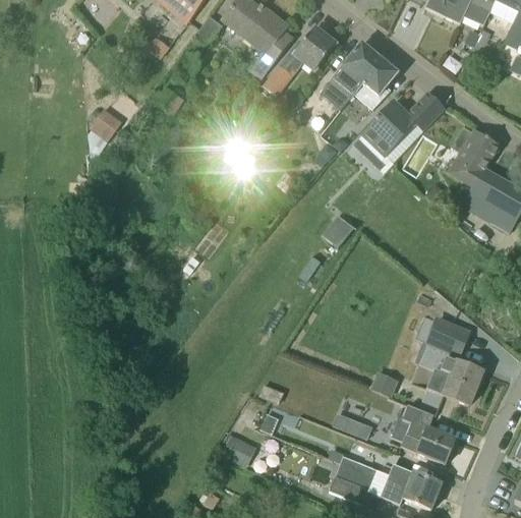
[(155,0),(157,1),(157,0),(159,0),(186,23),(193,14),(203,0),(155,0)]
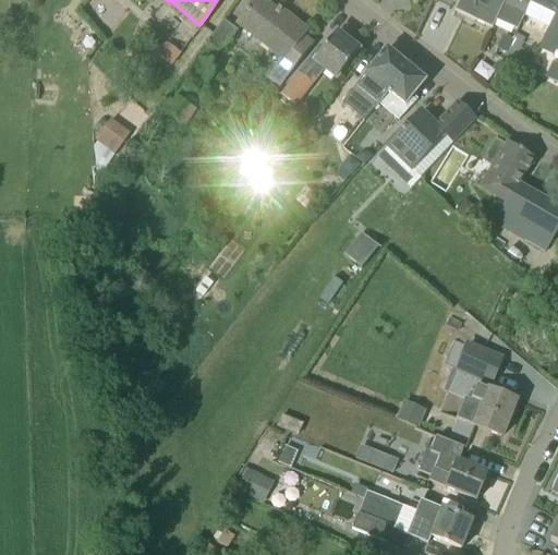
[(267,74),(280,84),(312,43),(303,35),(307,29),(279,7),(277,10),(264,0),(254,0),(238,22),(281,56),(267,74)]
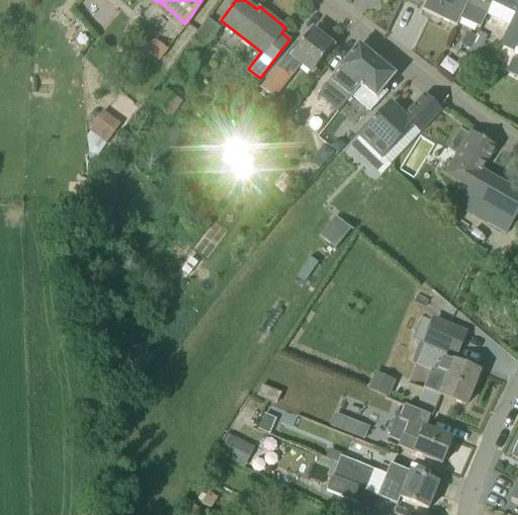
[(486,12),(491,0),(429,0),(425,9),(453,23),(463,2),(486,12)]
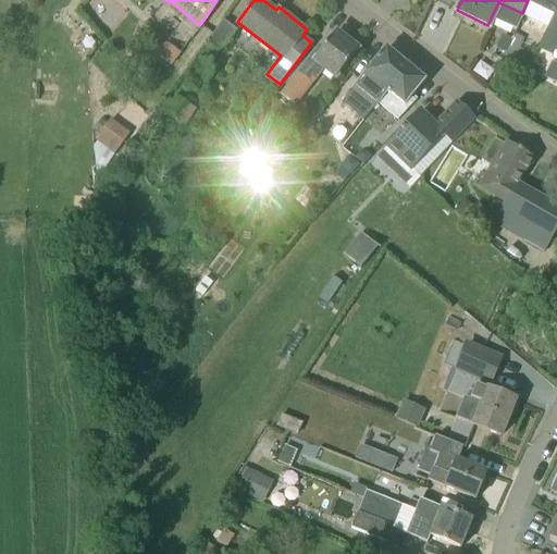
[(528,0),(522,13),(549,26),(556,10),(556,9),(556,0),(528,0)]
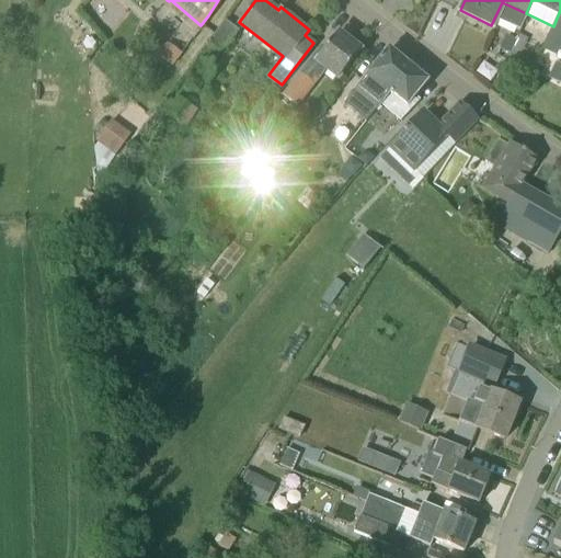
[(560,9),(560,10),(553,26),(545,47),(560,55),(560,9)]
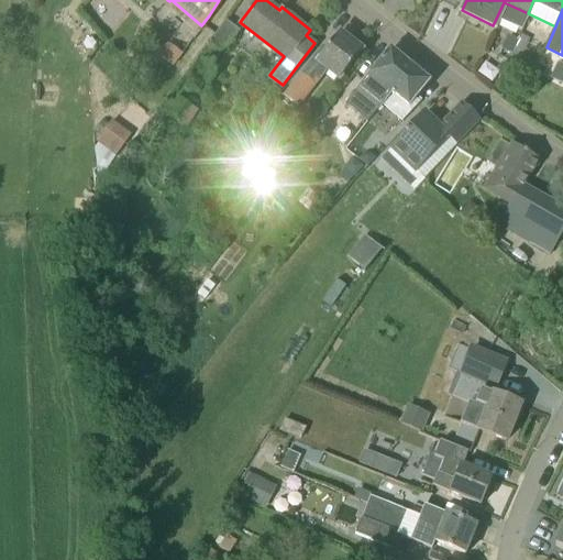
[(209,53),(214,45),(222,51),(240,28),(227,18),(202,48),(209,53)]
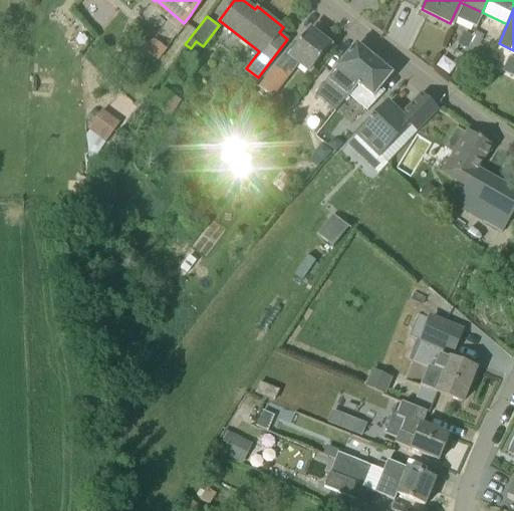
[(295,40),(276,64),(260,85),(272,95),(299,60),(310,69),(330,44),(327,41),(328,40),(319,33),(318,35),(310,28),(298,42),(295,40)]
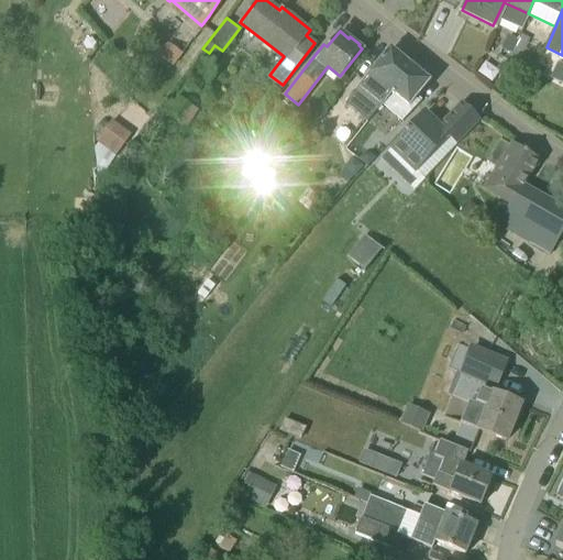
[(509,55),(519,59),(530,35),(521,31),(509,55)]
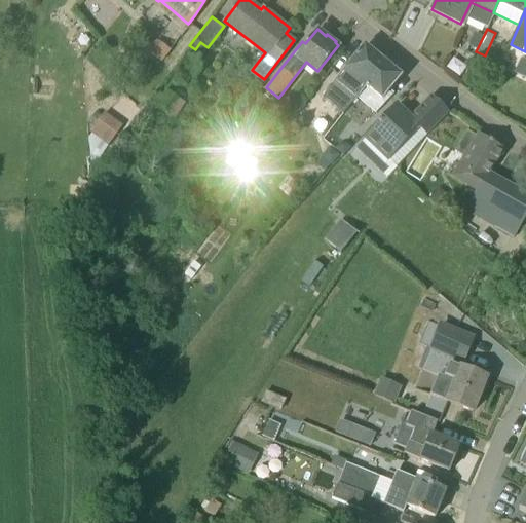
[(478,47),(483,34),(475,31),(468,43),(478,47)]
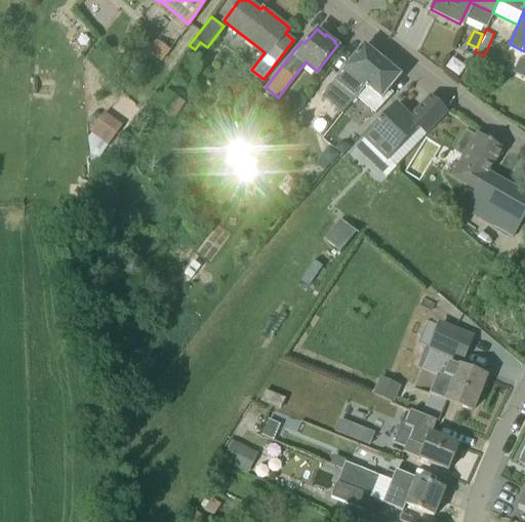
[(162,58),(170,47),(157,37),(154,40),(151,37),(145,45),(162,58)]
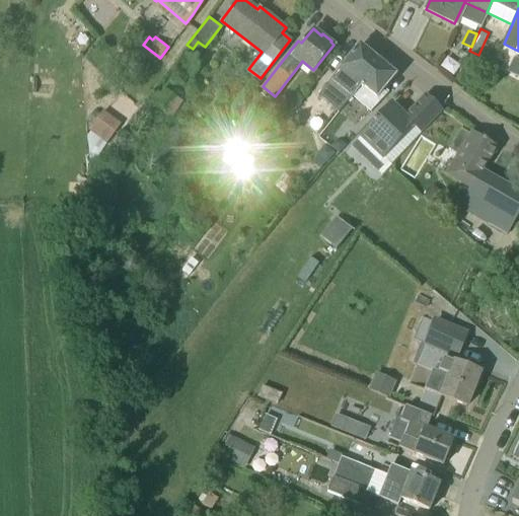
[(327,83),(319,93),(340,109),(347,101),(353,94),(362,83),(356,78),(375,56),(360,44),(327,83)]
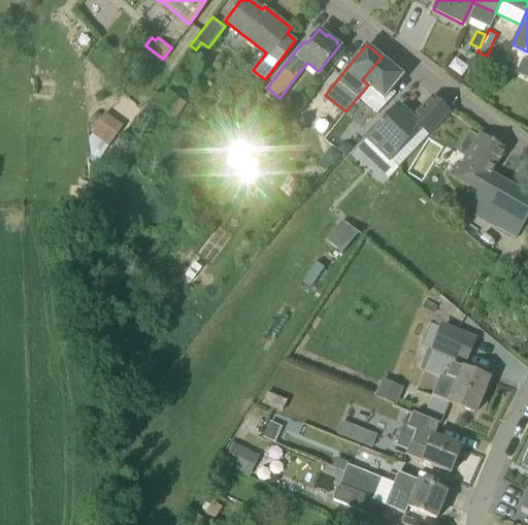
[(527,58),(524,56),(517,70),(527,75),(527,58)]
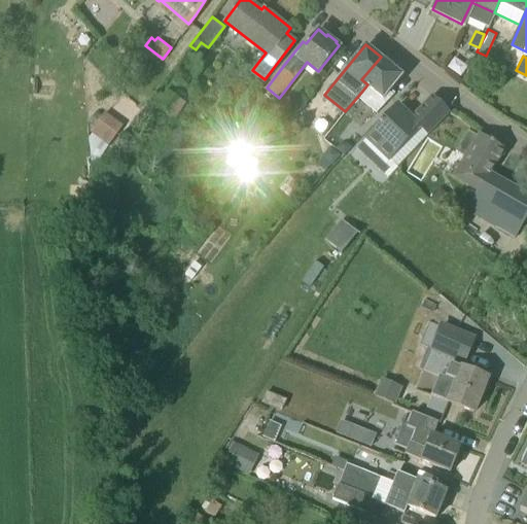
[(367,84),(358,96),(378,111),(396,93),(391,88),(402,74),(381,57),(361,79),(367,84)]
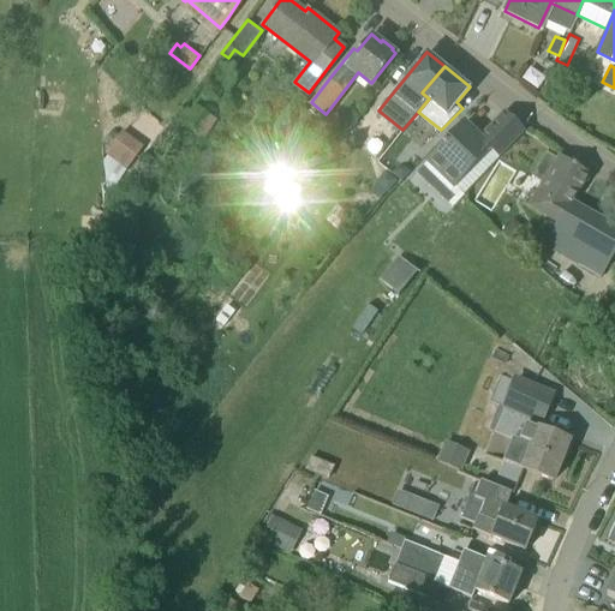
[(177,115),(181,119),(204,136),(218,118),(195,102),(190,108),(185,103),(177,115)]
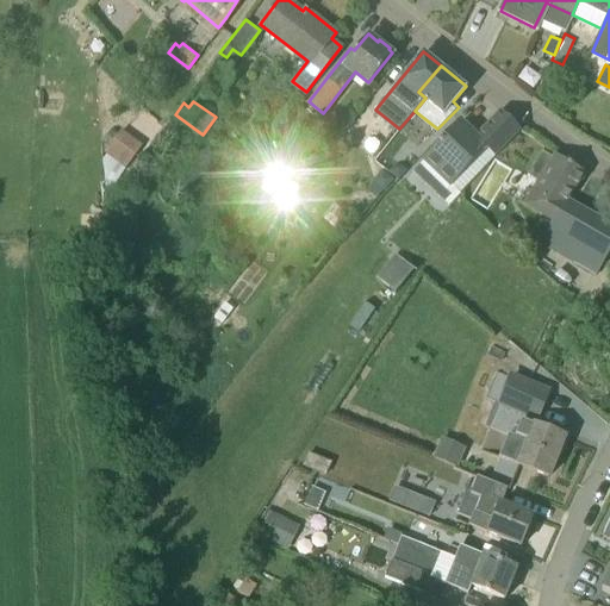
[(460,192),(495,155),(520,129),(500,110),(477,136),(460,120),(424,158),(460,192)]
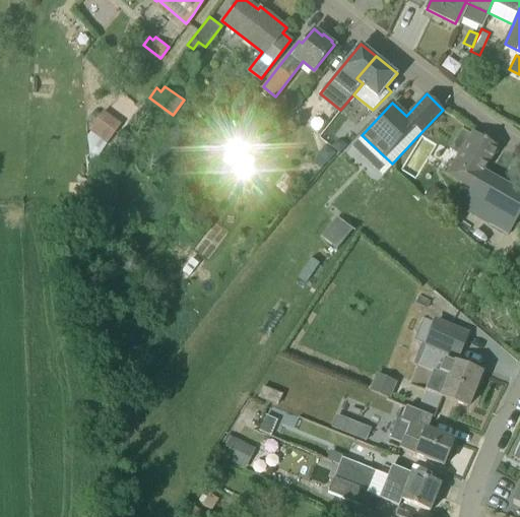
[(90,128),(91,129),(88,133),(89,156),(94,159),(122,121),(104,109),(90,128)]
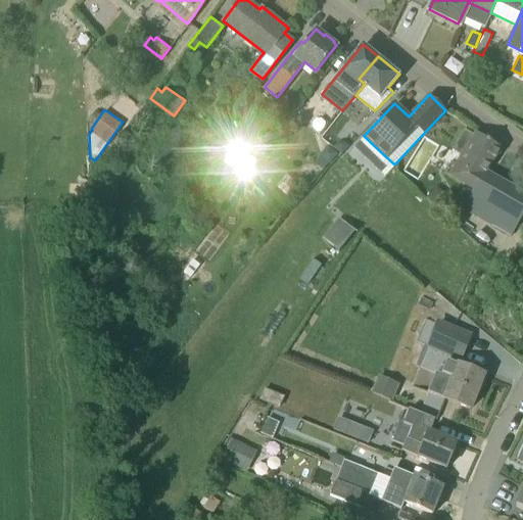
[(477,132),(475,136),(465,131),(453,151),(463,157),(452,176),(474,188),(463,207),(511,235),(522,213),(522,192),(485,172),(501,147),(477,132)]
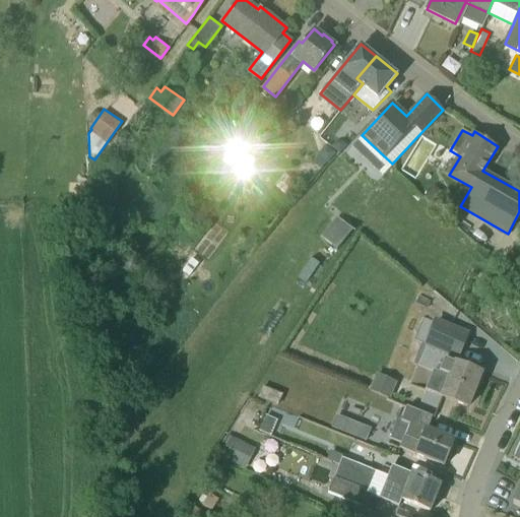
[(331,144),(339,151),(346,143),(342,140),(335,140),(331,144)]
